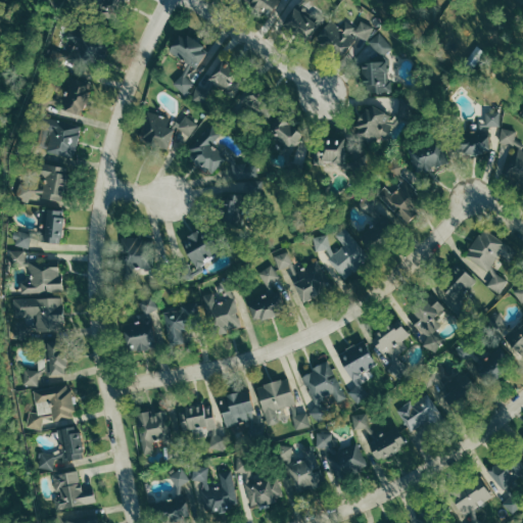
[(98,0),(98,1),(121,12),(127,0),(98,0)]
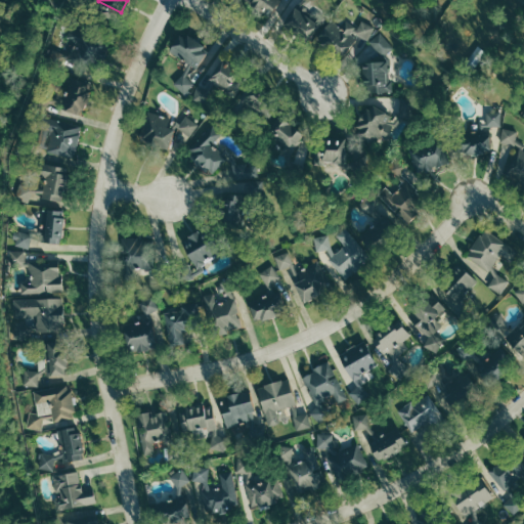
[(243,0),(269,15),(277,0),(243,0)]
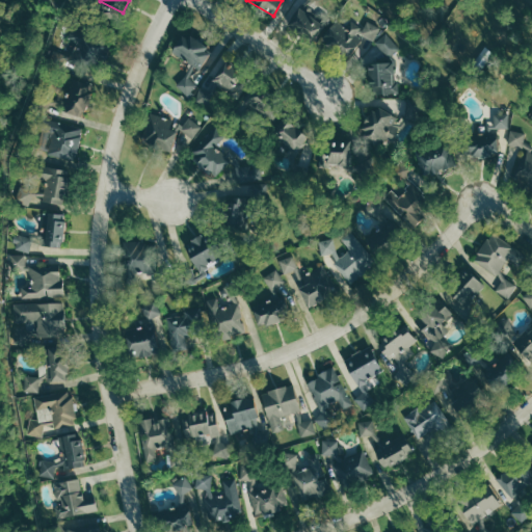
[(306,4),(289,23),(311,43),(327,24),(306,4)]
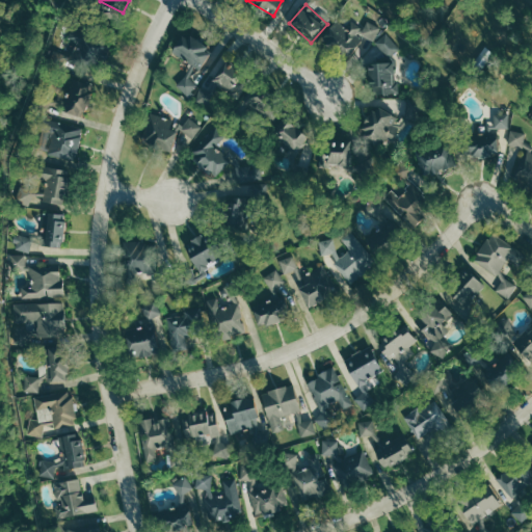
[(325,44),(354,56),(364,34),(375,40),(380,27),(368,21),(364,29),(337,18),(325,44)]
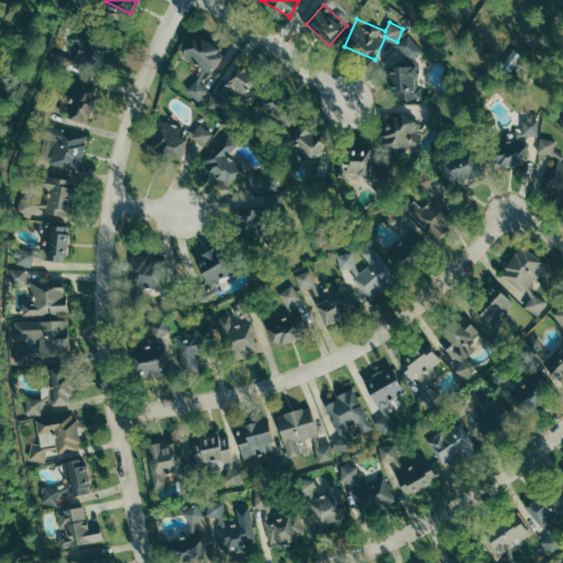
[(90,34),(83,34),(84,62),(114,62),(113,41),(90,42),(90,34)]
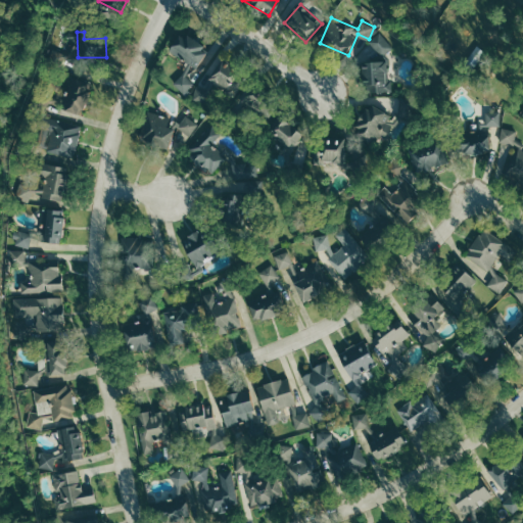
[(394,46),(381,32),(371,42),(383,56),(394,46)]
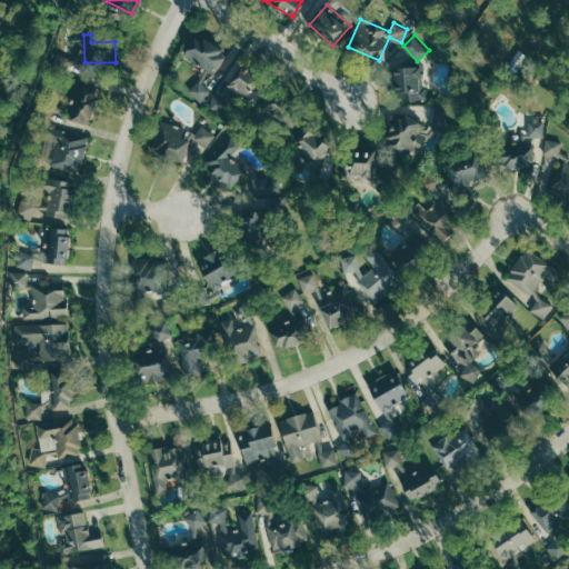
[(226,50),(192,36),(183,57),(217,71),(226,50)]
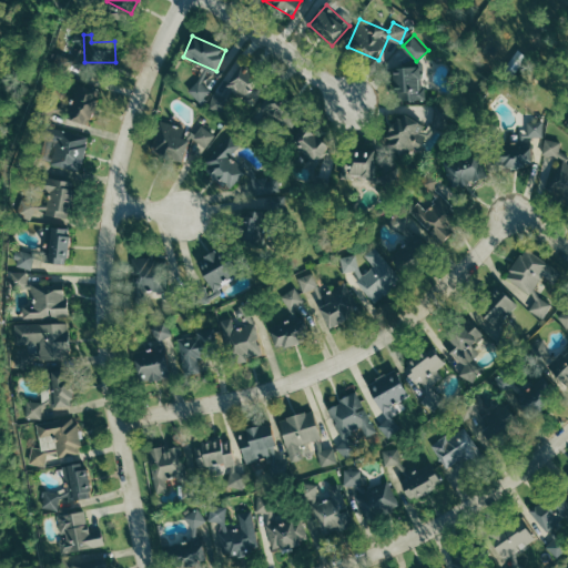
[(393,90),(399,90),(399,100),(427,99),(427,89),(421,89),(419,66),(392,66),(393,90)]
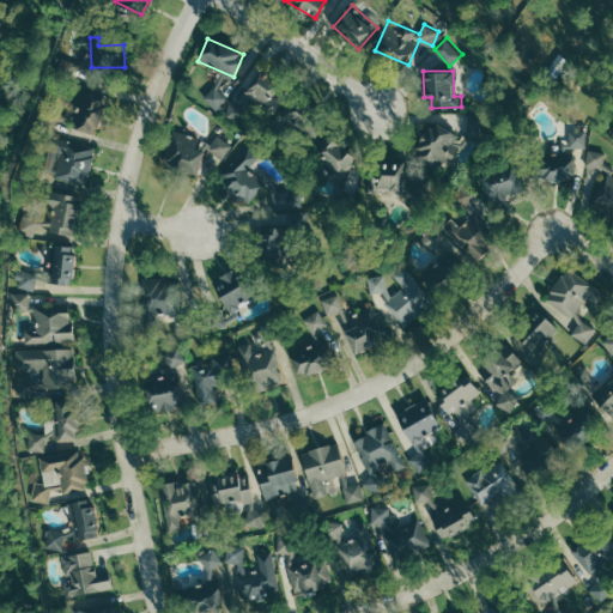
[(229,97),(218,87),(226,79),(223,76),(204,98),(217,110),(229,97)]
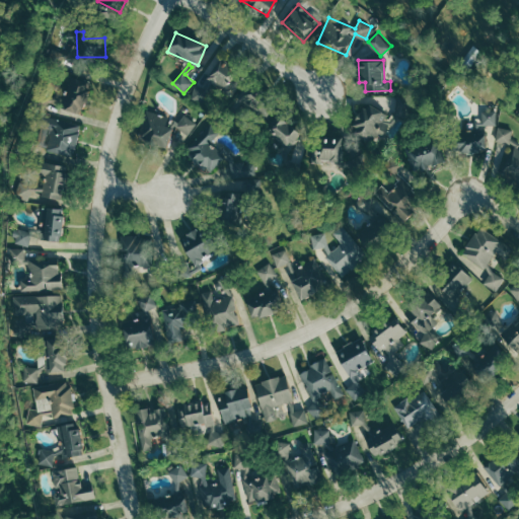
[(63,108),(80,114),(90,83),(74,77),(63,108)]
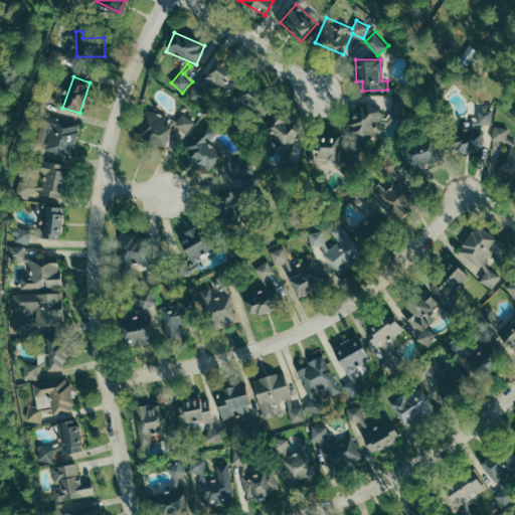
[(389,116),(364,102),(348,129),(373,144),(389,116)]
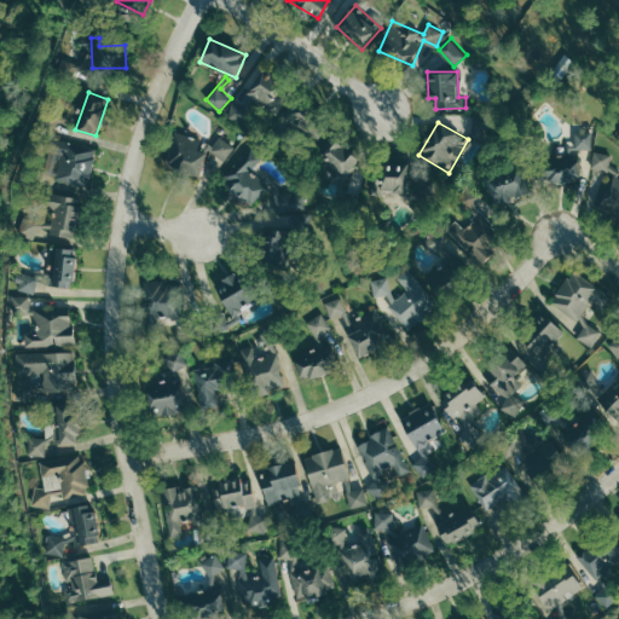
[(206,151),(197,149),(201,139),(174,131),(163,163),(198,175),(206,151)]
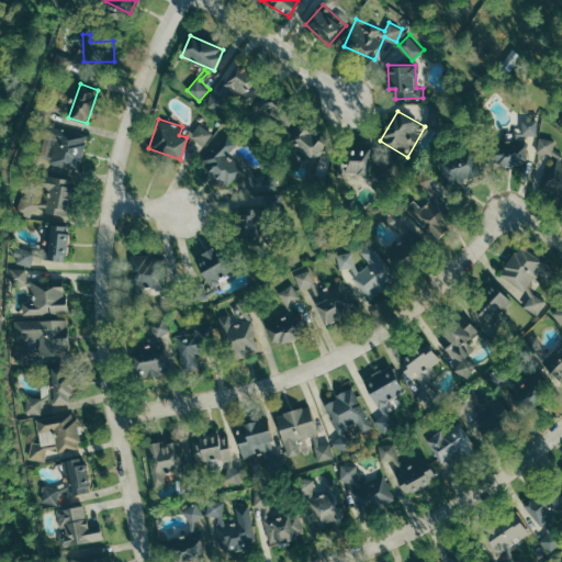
[(526,164),(525,136),(538,135),(538,121),(521,121),(521,130),(515,130),(515,141),(492,142),(492,165),(526,164)]
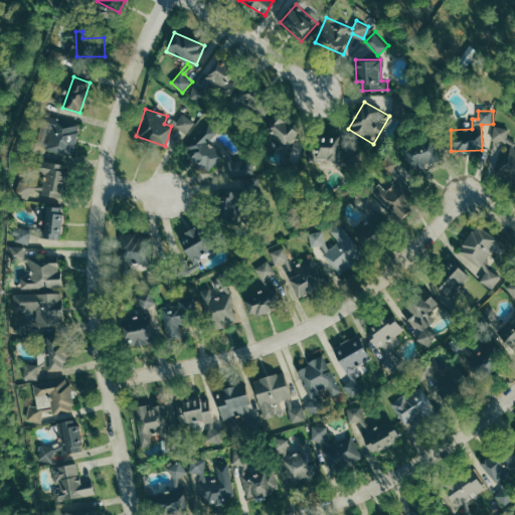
[(196,121),(182,114),(176,127),(190,134),(196,121)]
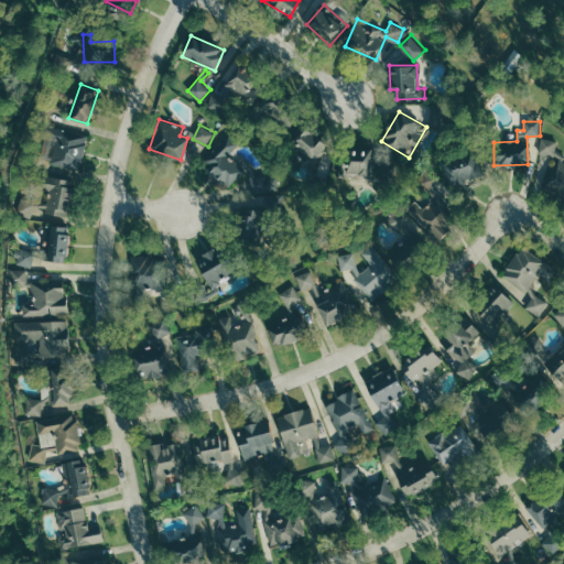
[(316,163),(327,142),(294,125),(283,145),(316,163)]
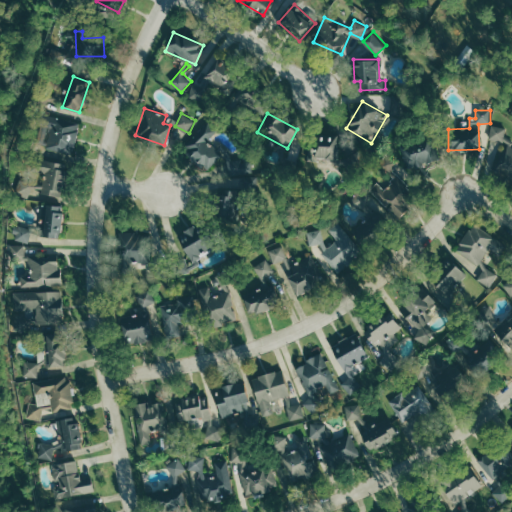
[(73,153),(80,123),(44,115),(37,145),(73,153)]
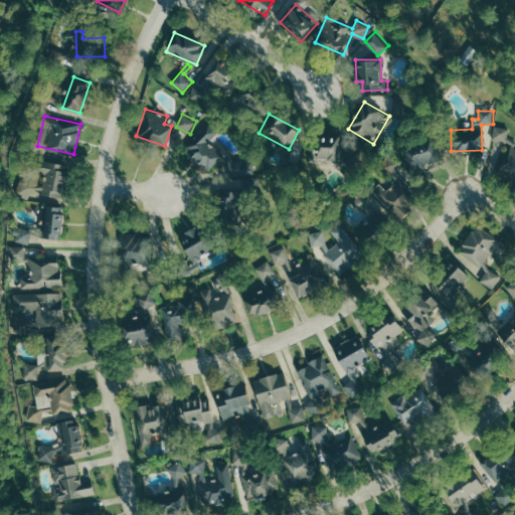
[(209,142),(218,132),(211,125),(187,151),(210,174),(231,152),(222,144),(217,150),(209,142)]
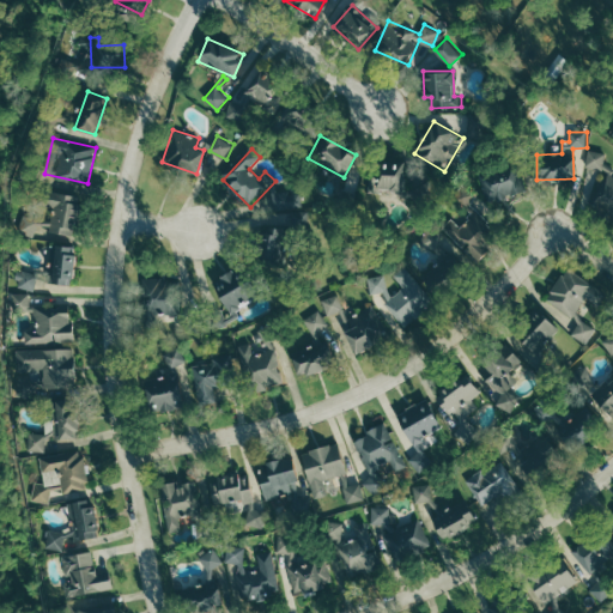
[(605,170),(607,152),(589,150),(587,167),(605,170)]
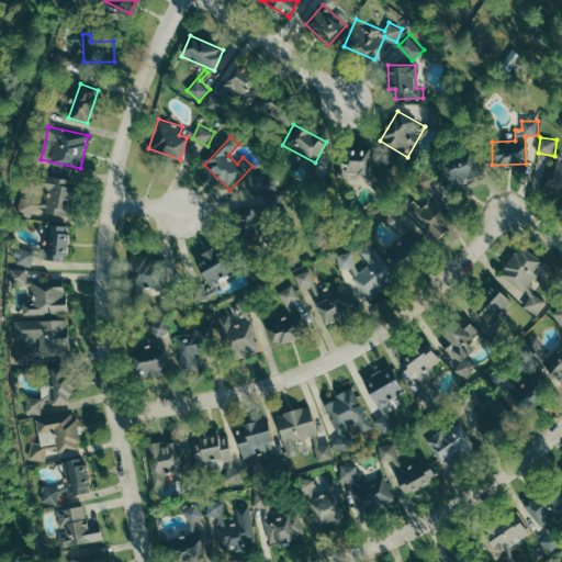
[(344,175),(371,176),(372,148),(345,147),(344,175)]
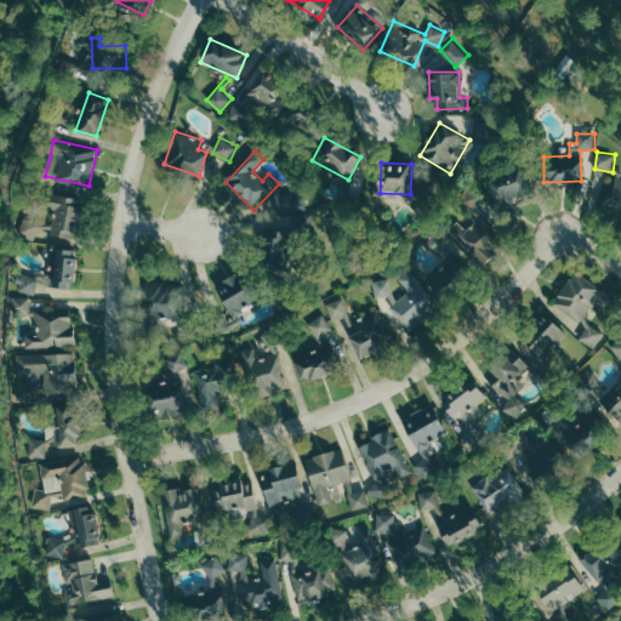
[(531,194),(524,166),(491,174),(499,203),(531,194)]
